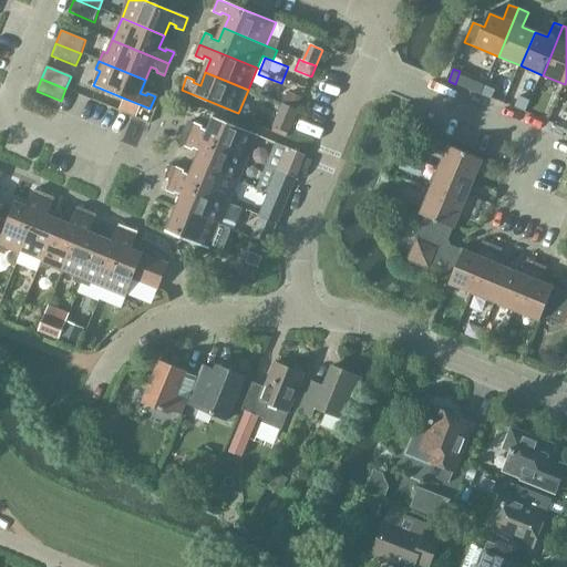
[(496,86),(486,82),(481,94),(492,99),(496,86)]
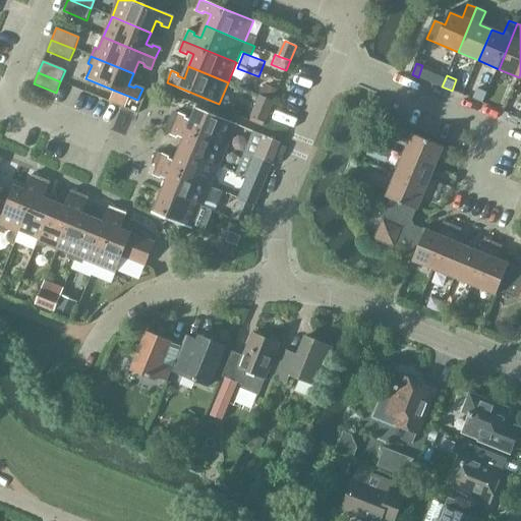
[(267,85),(262,99),(273,104),(278,91),(267,85)]
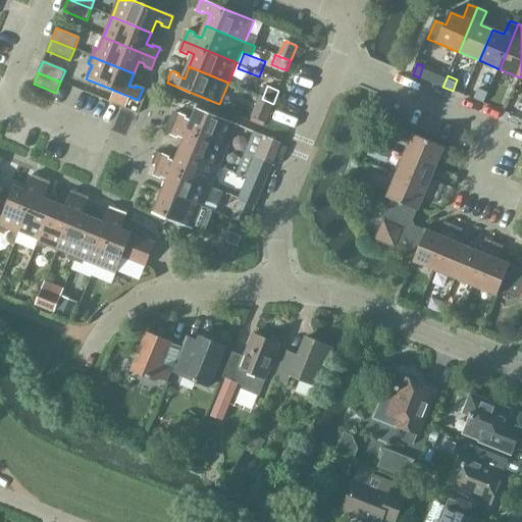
[(264,125),(273,104),(262,99),(259,98),(250,119),(264,125)]
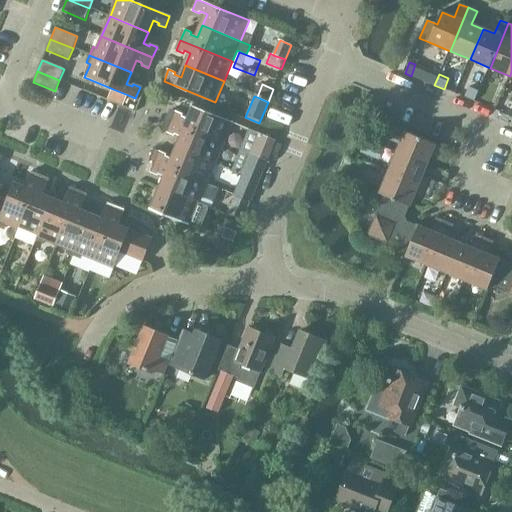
[(225,144),(233,123),(194,107),(189,119),(183,116),(183,114),(171,109),(167,120),(172,122),(225,144)]
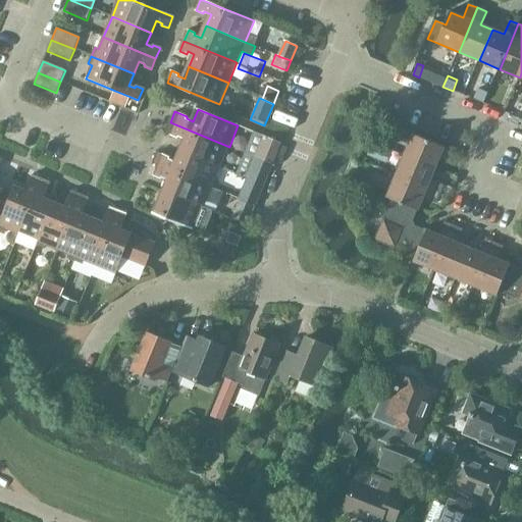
[(186,139),(180,150),(220,167),(229,147),(175,124),(170,122),(166,133),(178,138),(178,136),(186,139)]
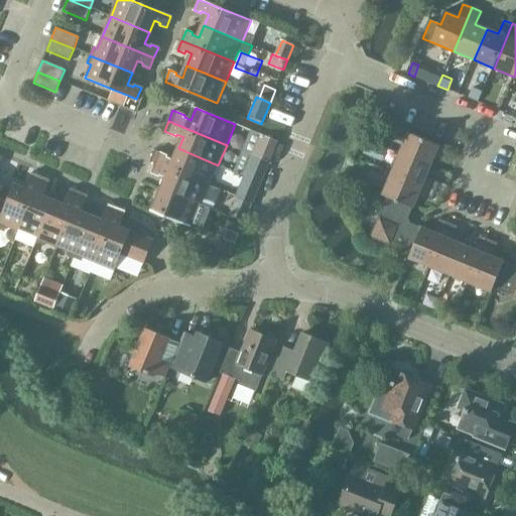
[(408,133),(399,154),(429,166),(434,154),(448,160),(453,151),(408,133)]
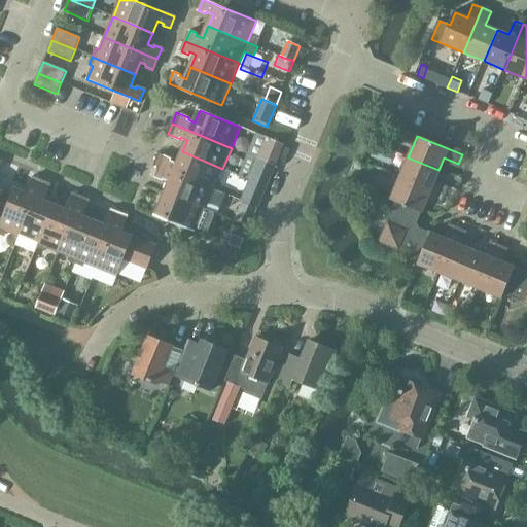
[(283,145),(267,138),(258,160),(275,166),(283,145)]
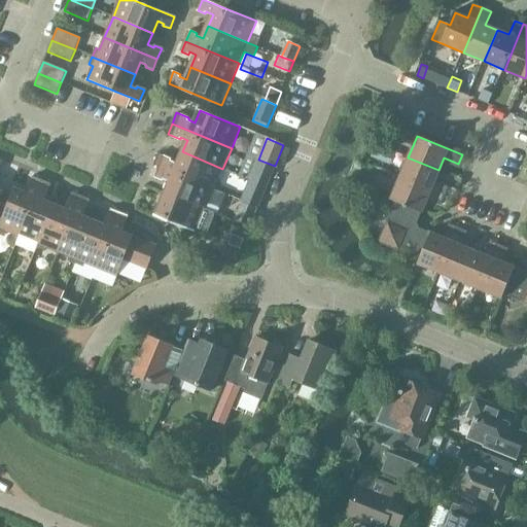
[(154,165),(161,167),(214,189),(222,169),(182,151),(177,164),(171,162),(172,159),(160,153),(154,165)]
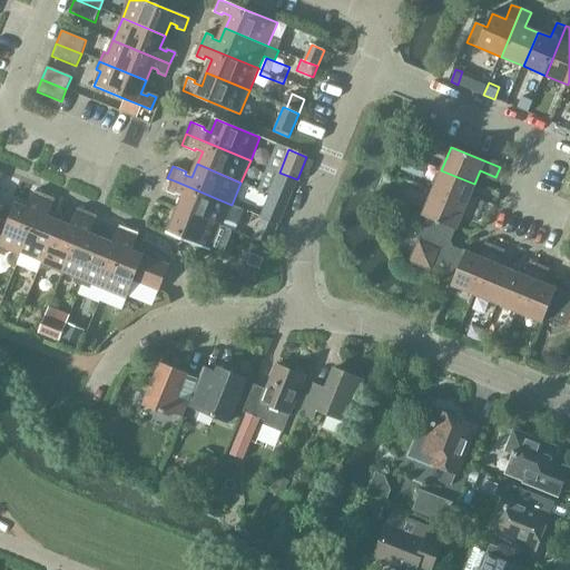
[(441,170),(432,193),(480,213),(484,202),(470,196),(474,184),(441,170)]
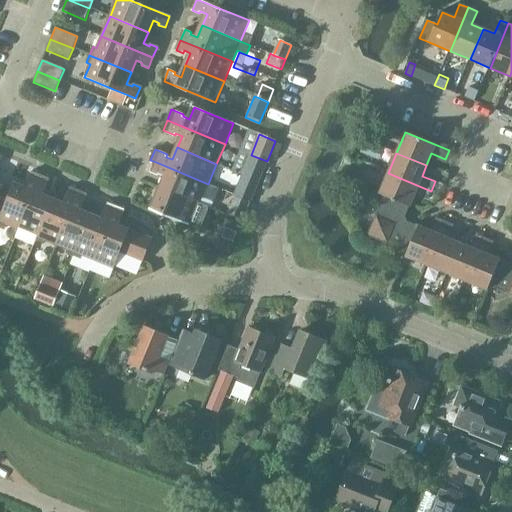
[(267,161),(251,155),(242,175),(258,181),(267,161)]
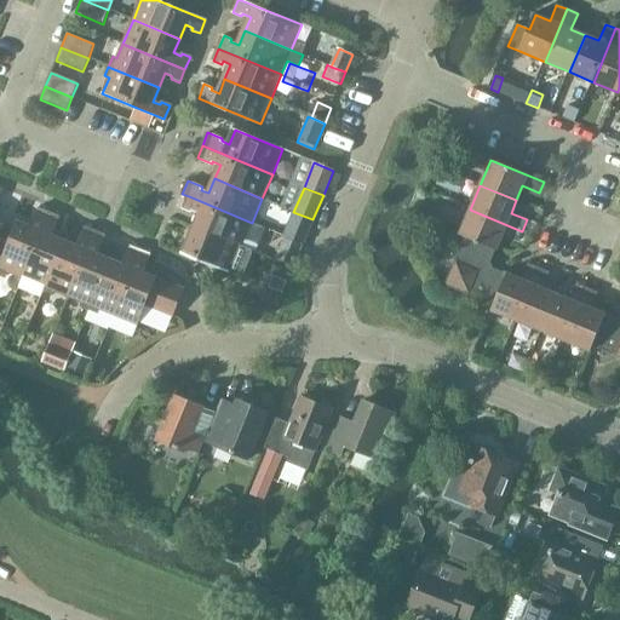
[(200,213),(194,227),(242,247),(252,223),(189,196),(183,208),(191,212),(193,210),(200,213)]
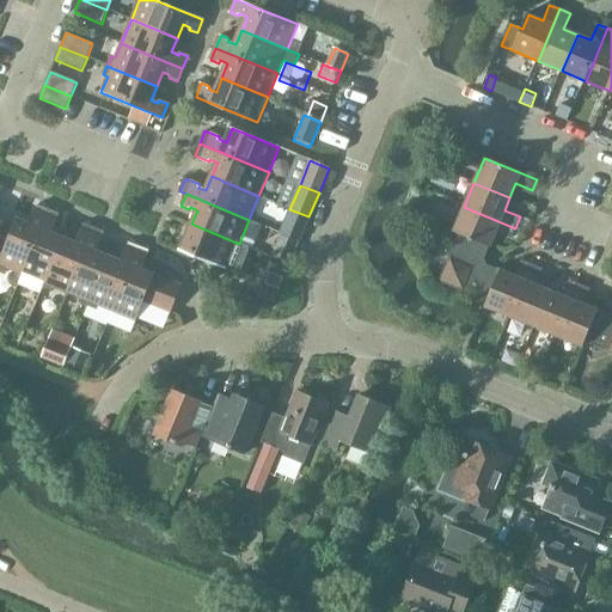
[(31,225),(18,219),(14,228),(8,226),(0,246),(0,270),(7,274),(10,268),(23,273),(49,210),(38,207),(31,225)]
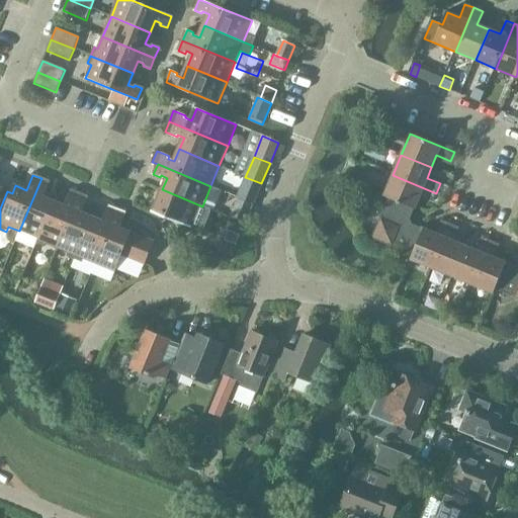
[(433,200),(436,193),(393,175),(384,195),(390,198),(413,207),(414,207),(415,207),(420,195),(433,200)]
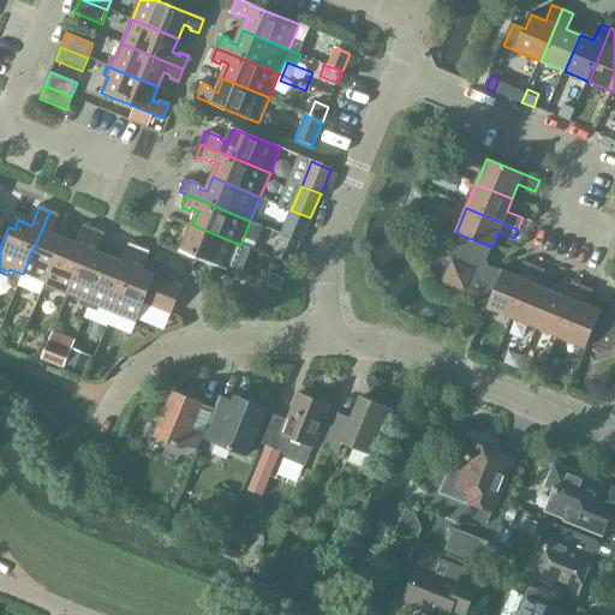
[(300,242),(310,218),(291,210),(281,234),(284,234),(300,242)]
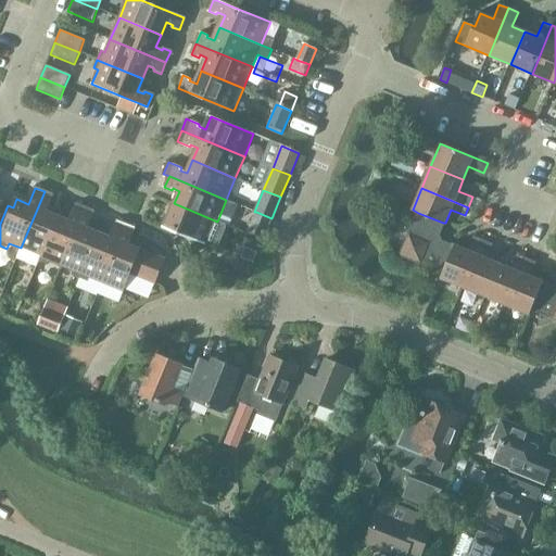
[(47,211),(53,196),(45,191),(21,248),(16,258),(36,267),(38,262),(58,215),(47,211)]
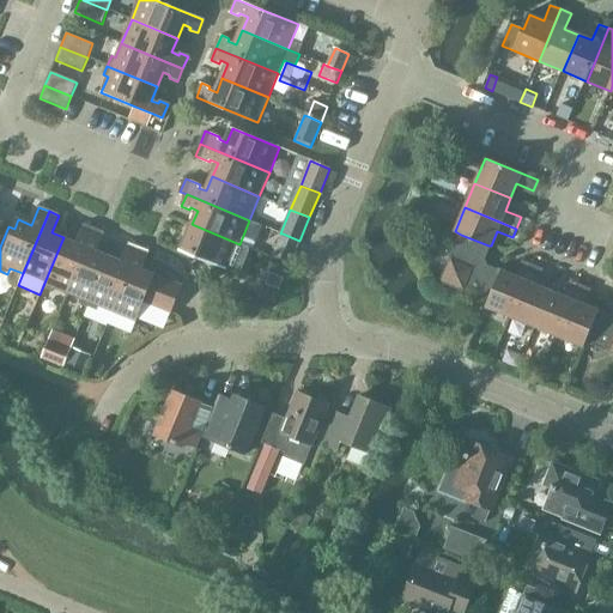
[(250,248),(240,244),(192,224),(187,237),(183,236),(178,247),(241,273),(250,248)]
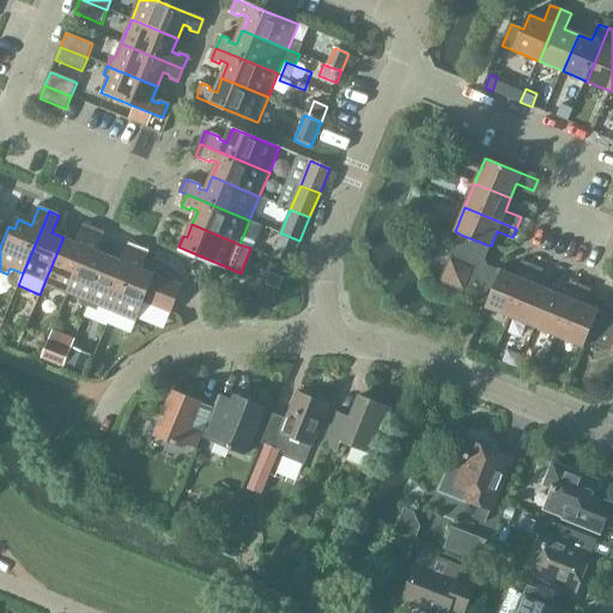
[(54,286),(67,292),(93,230),(84,225),(76,243),(64,237),(42,289),(52,293),(54,286)]
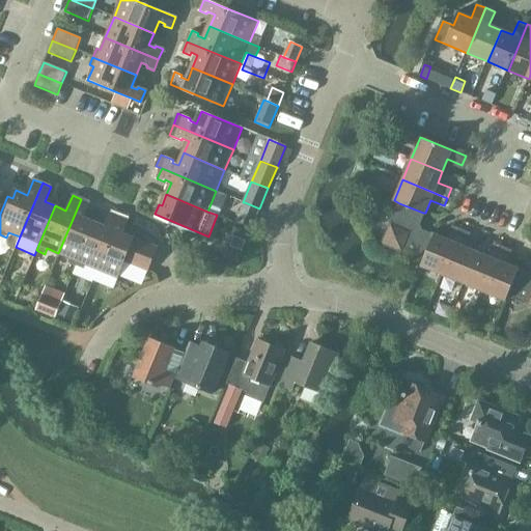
[(90,202),(81,199),(58,253),(71,258),(67,262),(76,267),(94,223),(84,218),(90,202)]
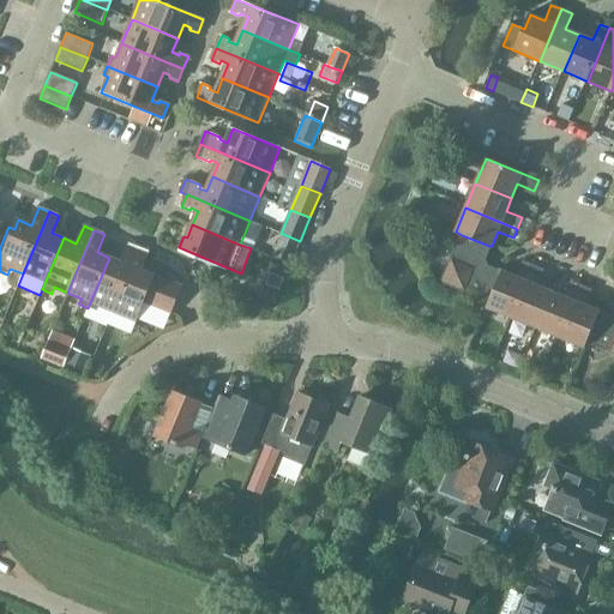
[(283,234),(274,257),(290,264),(300,241),(283,234)]
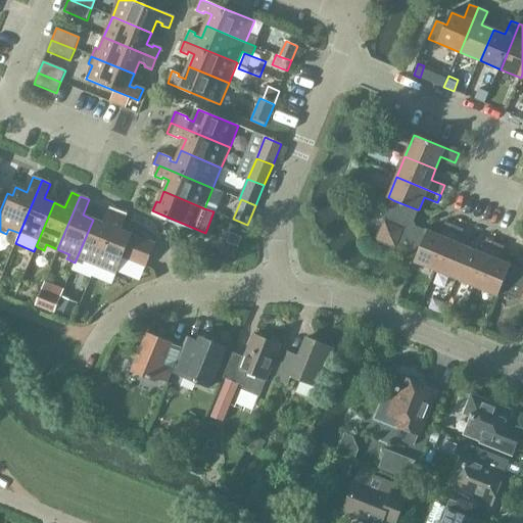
[(376,241),(416,257),(427,231),(415,226),(413,221),(417,209),(393,200),(376,241)]
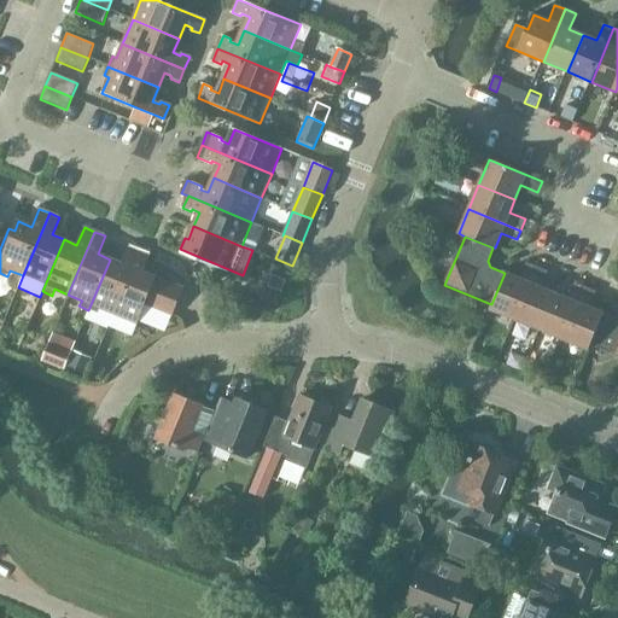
[(100,308),(114,314),(141,250),(130,245),(122,264),(110,260),(88,310),(98,314),(100,308)]
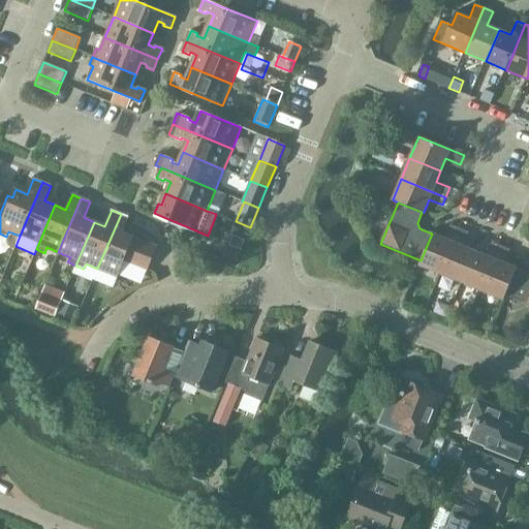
[(130,217),(121,214),(97,269),(109,273),(106,278),(116,282),(124,260),(147,270),(157,247),(123,234),(130,217)]
